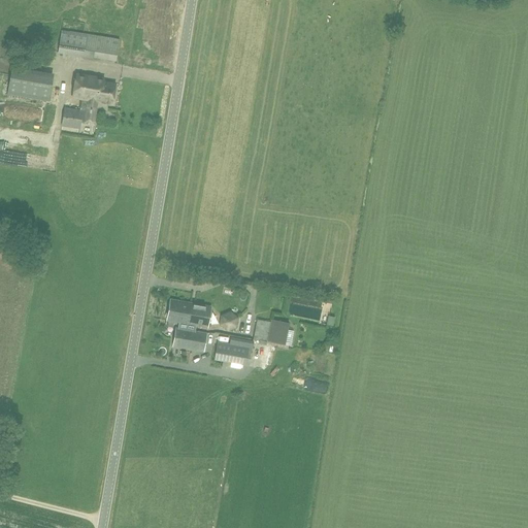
[(120,40),(87,35),(62,31),(58,53),(92,58),(92,57),(116,61),(120,40)]
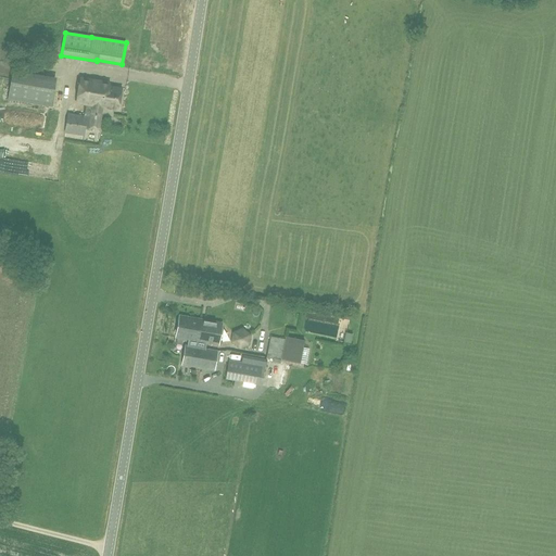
[(110,83),(80,78),(76,103),(85,104),(84,115),(68,113),(65,134),(85,136),(85,129),(99,131),(101,116),(100,116),(102,108),(118,110),(122,88),(109,87),(110,83)]
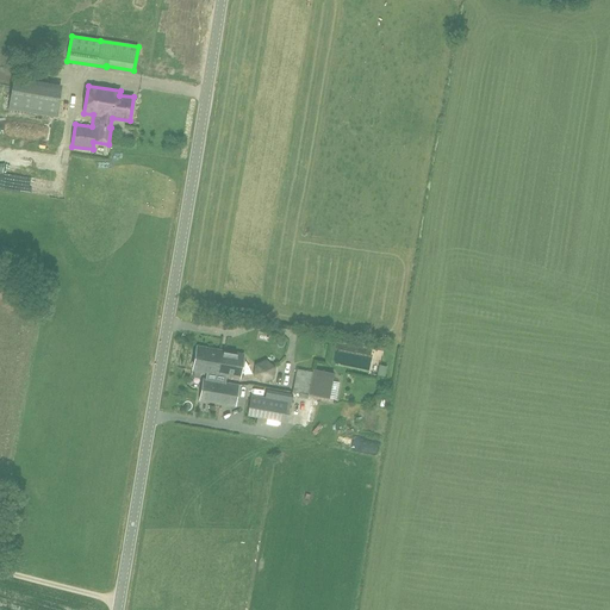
[(60,95),(12,87),(8,110),(56,118),(60,95)]
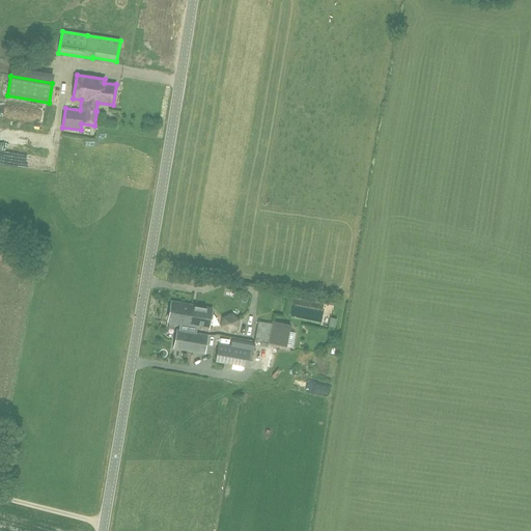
[(212,309),(189,305),(171,302),(168,323),(208,330),(212,309)]
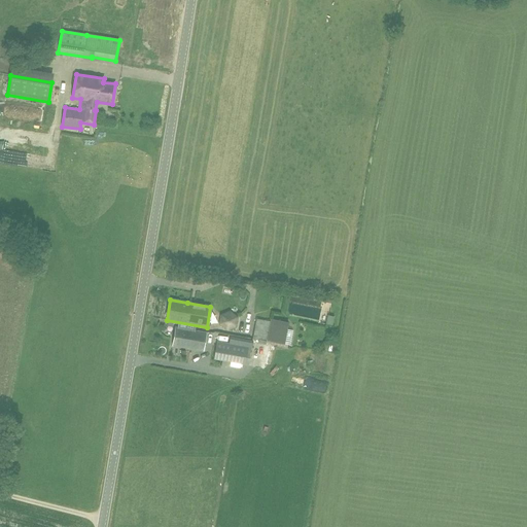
[(252,339),(268,342),(272,321),(256,318),(252,339)]
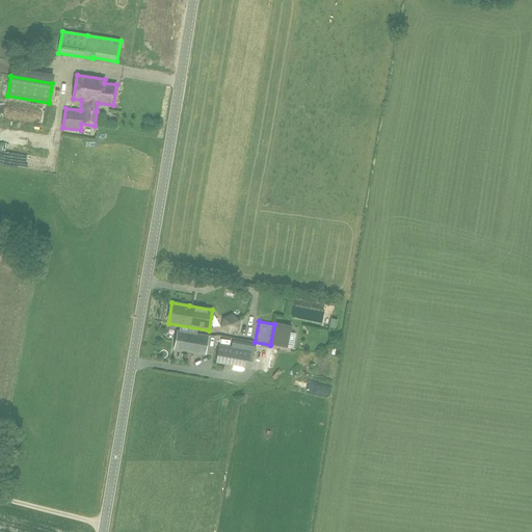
[(287,348),(291,326),(274,322),(274,324),(270,345),(287,348)]
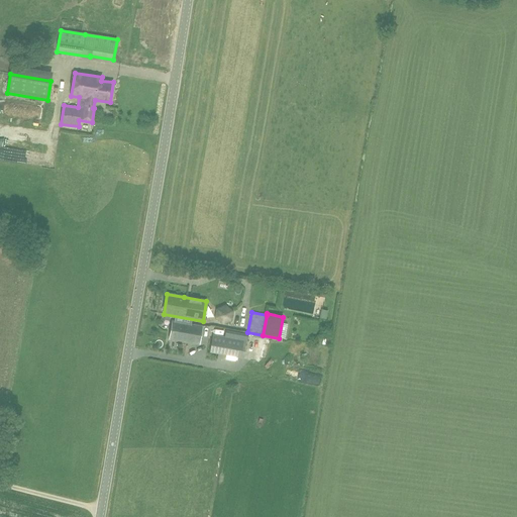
[(202,326),(172,321),(169,339),(199,344),(202,326)]
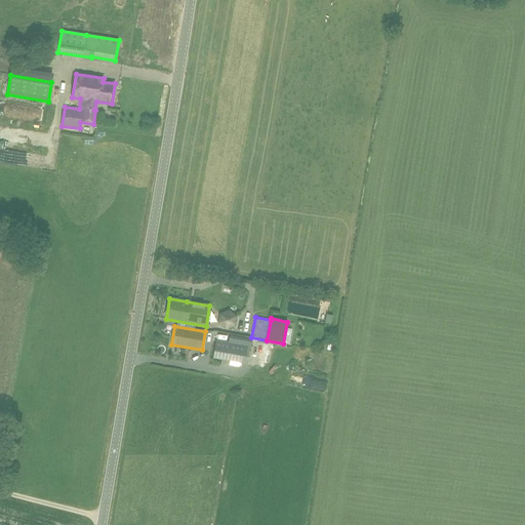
[(217,341),(214,357),(235,361),(236,357),(241,358),(243,347),(238,346),(239,341),(229,339),(228,344),(217,341)]
